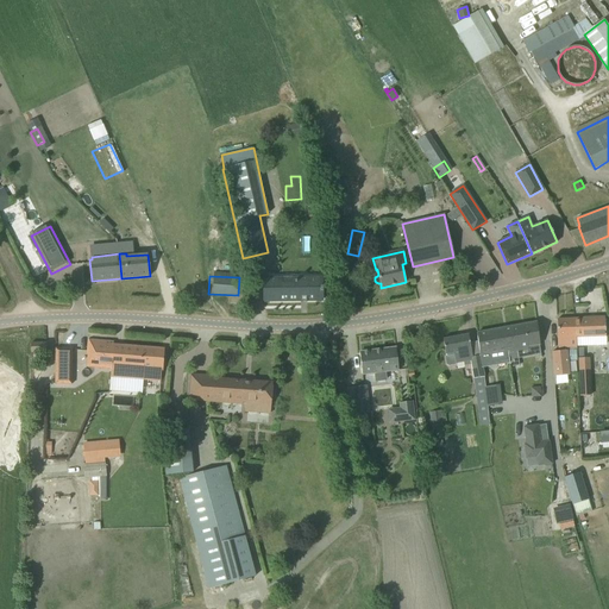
[(278,278),(263,278),(264,302),(301,301),(301,302),(302,302),(302,301),(306,301),(306,302),(307,302),(307,301),(322,301),(322,292),(322,287),(321,287),(321,281),(311,281),(311,278),(295,278),(295,281),(295,283),(295,286),(280,286),(278,278)]
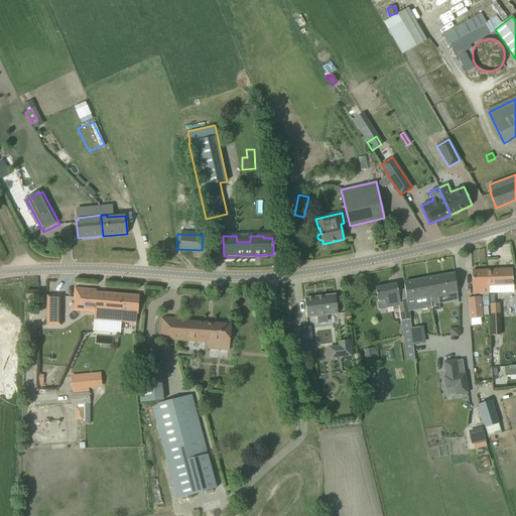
[(489,300),(488,293),(513,292),(512,269),(472,271),(473,297),(468,298),(470,319),(483,317),(481,301),(489,300)]
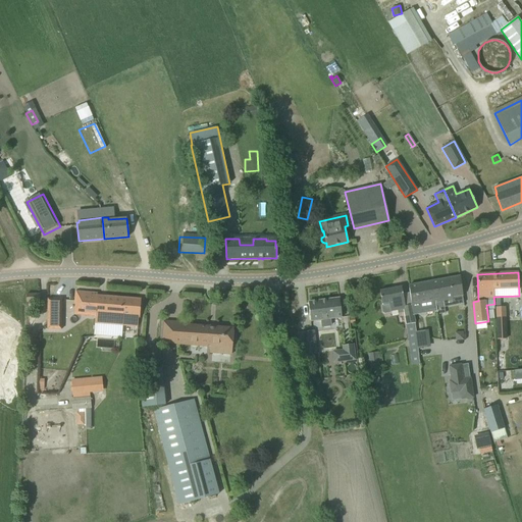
[(408,293),(410,305),(412,305),(414,314),(421,313),(420,305),(435,302),(436,310),(445,308),(444,302),(453,300),(453,298),(464,296),(460,276),(409,285),(410,293),(408,293)]
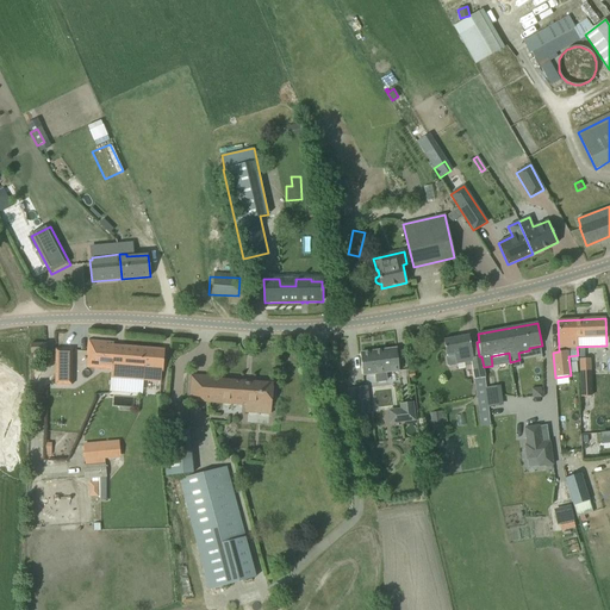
[(447,366),(449,367),(458,366),(456,363),(466,362),(464,352),(472,350),(470,335),(443,340),(447,356),(446,358),(447,366)]
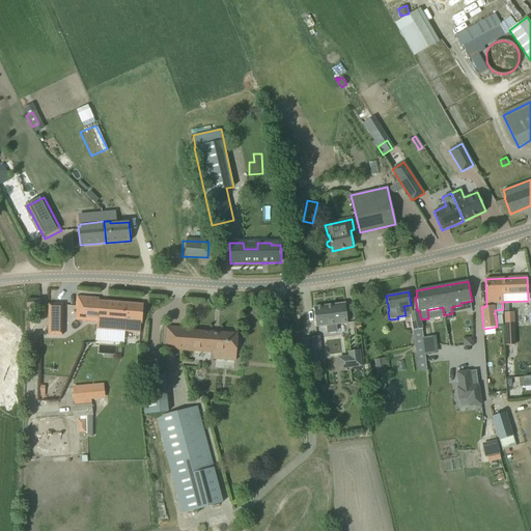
[(75,320),(89,322),(89,320),(96,320),(96,329),(141,333),(142,324),(143,304),(99,301),(100,298),(77,296),(75,320)]
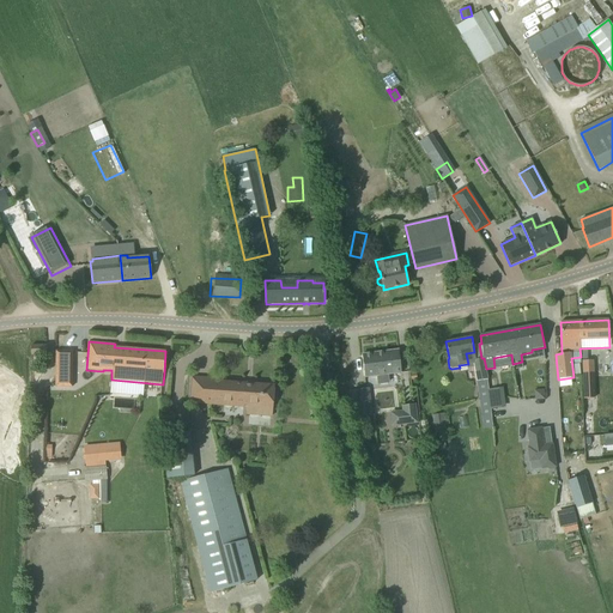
[(31,346),(31,354),(47,354),(47,345),(31,346)]
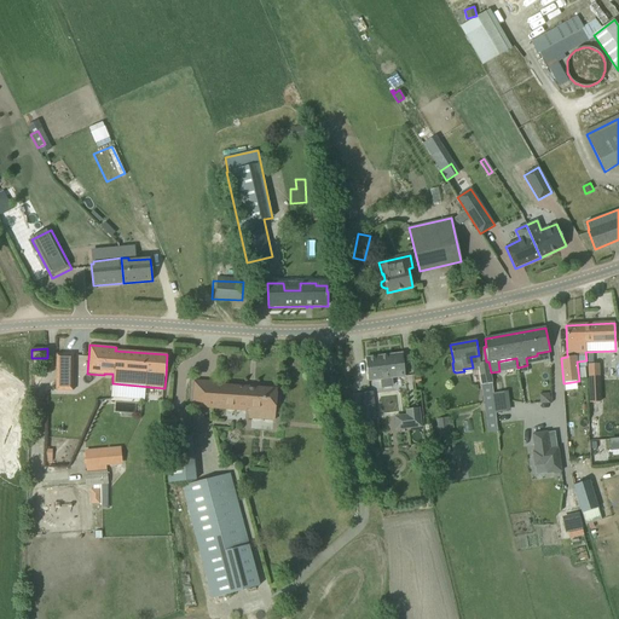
[(365,358),(369,382),(380,381),(381,388),(393,387),(392,379),(405,377),(403,353),(365,358)]
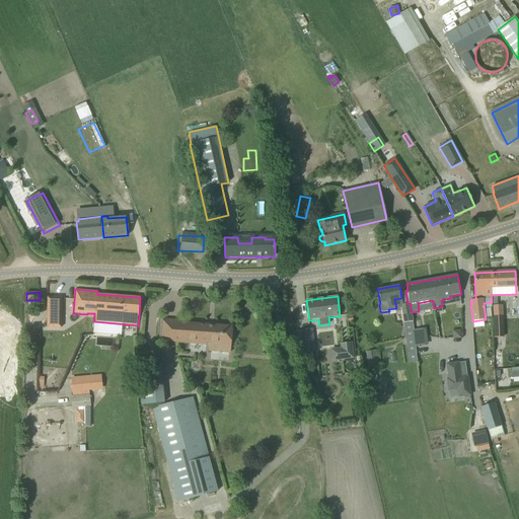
[(400,305),(403,322),(413,320),(412,312),(410,303),(408,303),(400,305)]
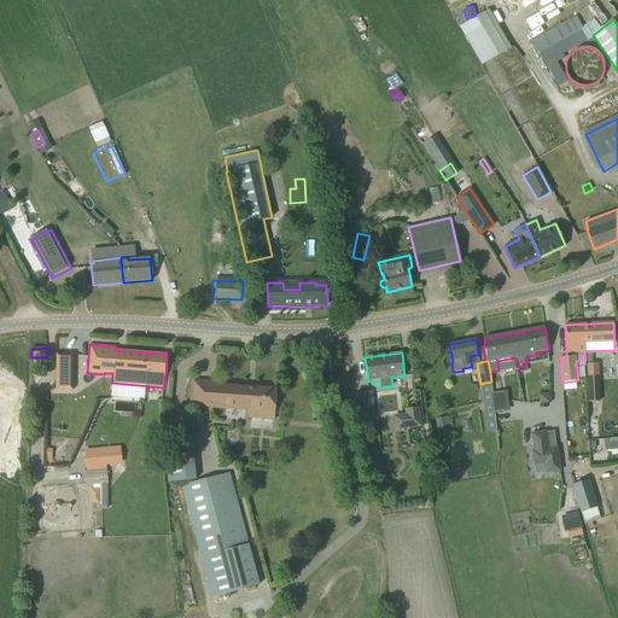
[(587,365),(589,402),(600,401),(599,363),(587,365)]
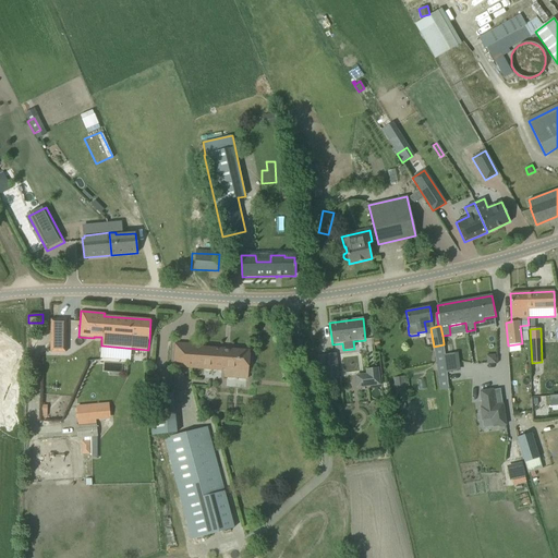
[(225,368),(225,377),(247,379),(250,351),(203,347),(203,346),(174,343),(173,367),(221,371),(221,368),(225,368)]
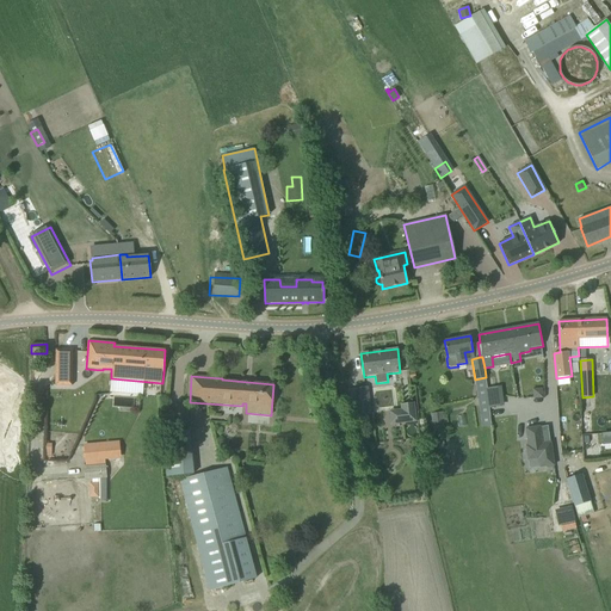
[(486,377),(475,380),(481,427),(491,426),(487,399),(488,399),(487,388),(488,388),(486,377)]
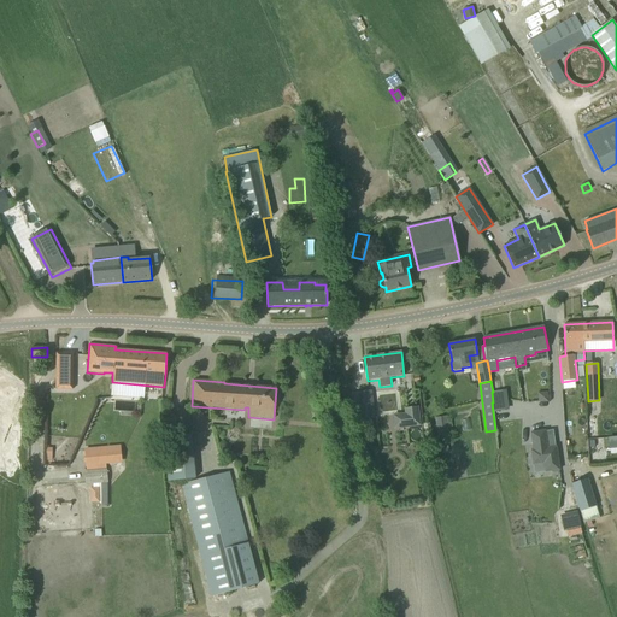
[(503,391),(493,392),(492,392),(493,403),(504,401),(503,391)]
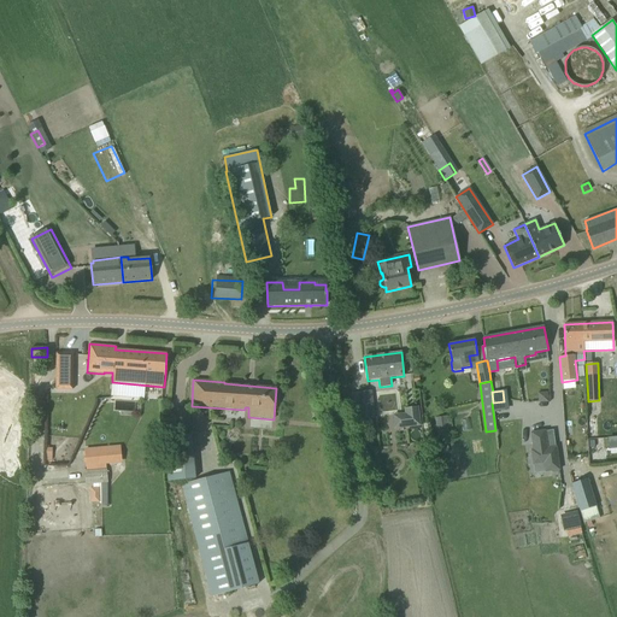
[(356,394),(359,419),(375,417),(371,392),(356,394)]
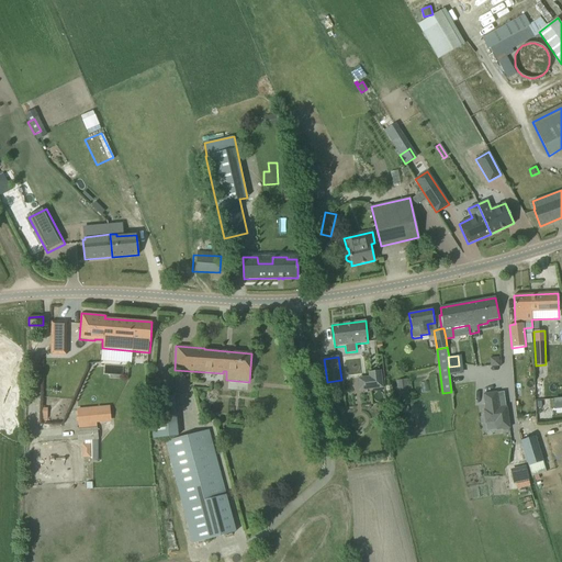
[(384,389),(382,370),(368,371),(370,390),(384,389)]
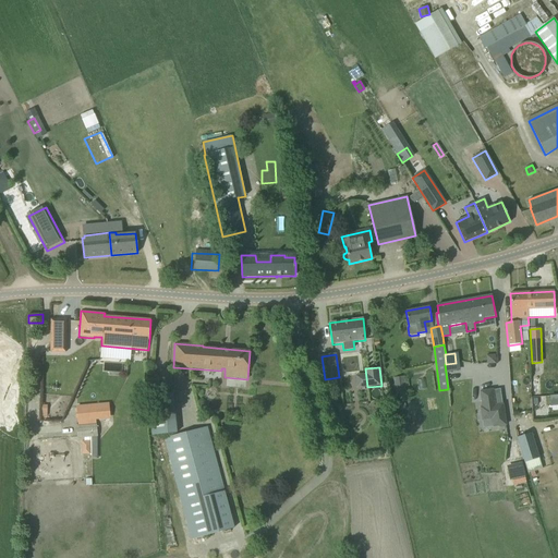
[(510,380),(510,396),(531,395),(531,379),(510,380)]
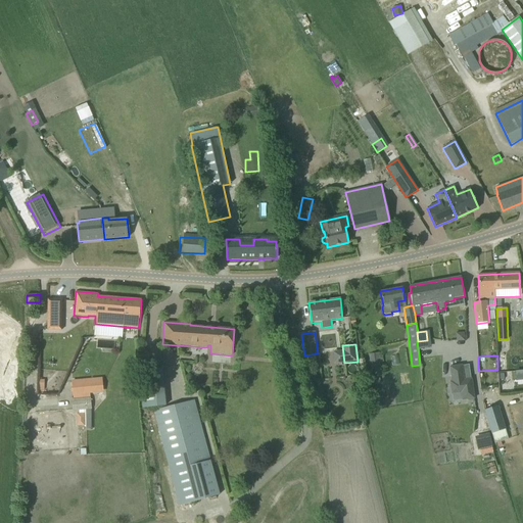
[(462,365),(449,367),(450,371),(452,381),(449,382),(452,393),(461,392),(462,399),(474,398),(471,379),(464,380),(462,365)]
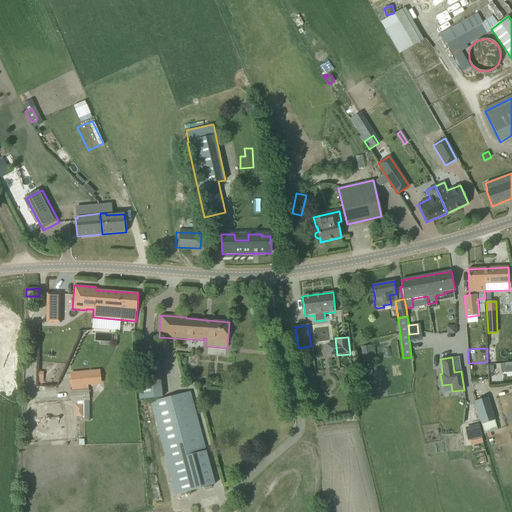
[(511,361),(503,363),(504,372),(511,370),(511,361)]
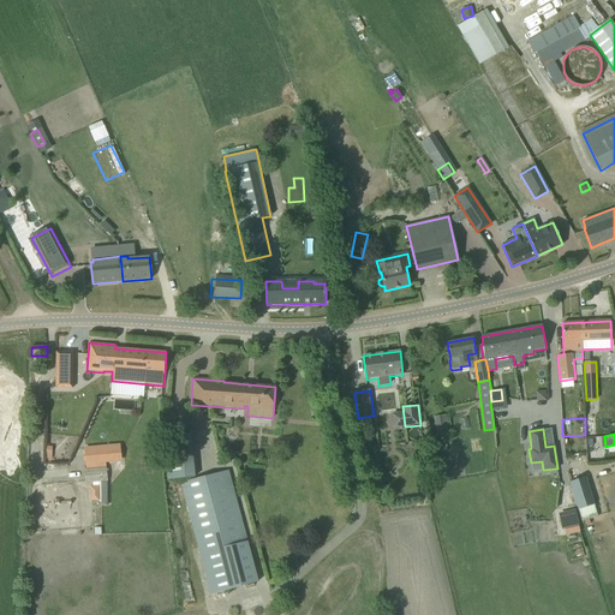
[(163,437),(168,479),(196,477),(191,435),(163,437)]
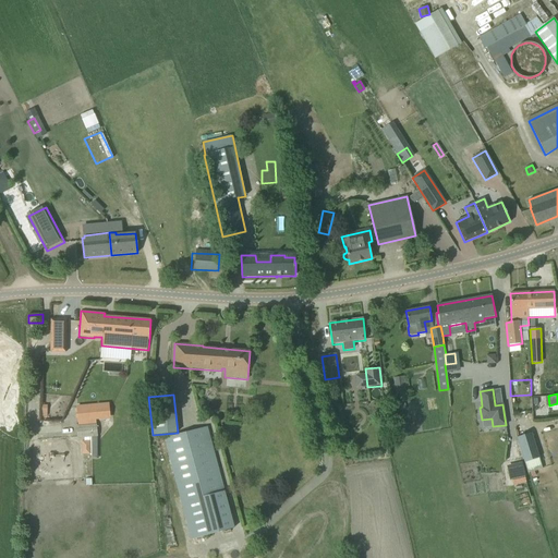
[(93,419),(109,419),(108,402),(74,404),(76,437),(94,436),(93,419)]
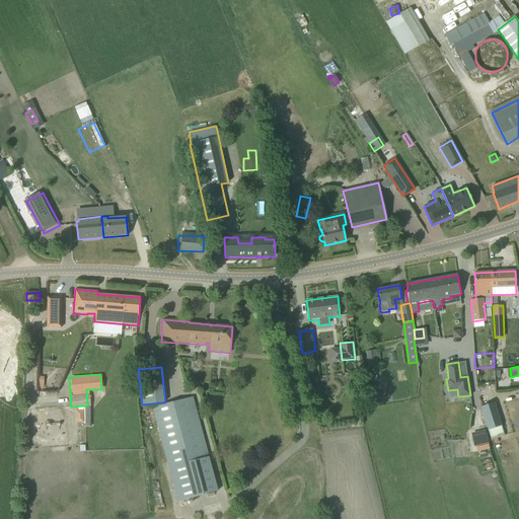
[(153,408),(177,502),(218,492),(193,397),(153,408)]
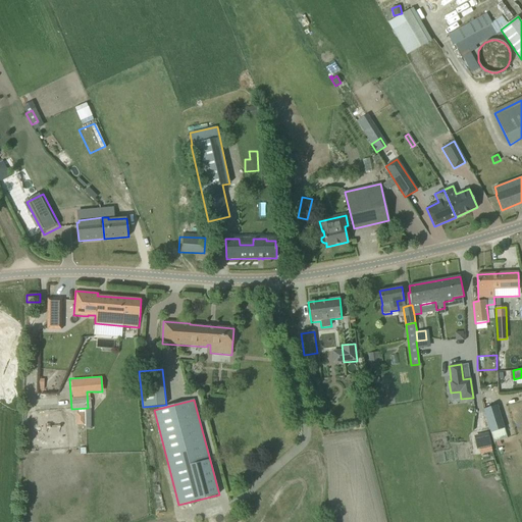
[(508,439),(498,406),(483,410),(493,444),(496,442),(500,441),(508,439)]
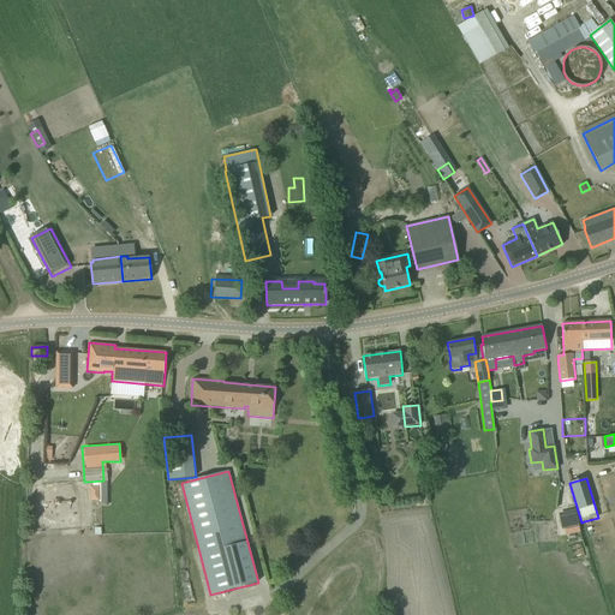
[(100,501),(100,485),(90,485),(90,501),(100,501)]
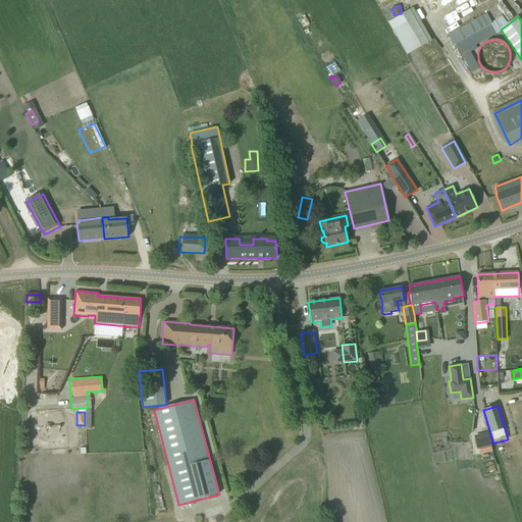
[(488,435),(474,438),(476,446),(490,442),(488,435)]
